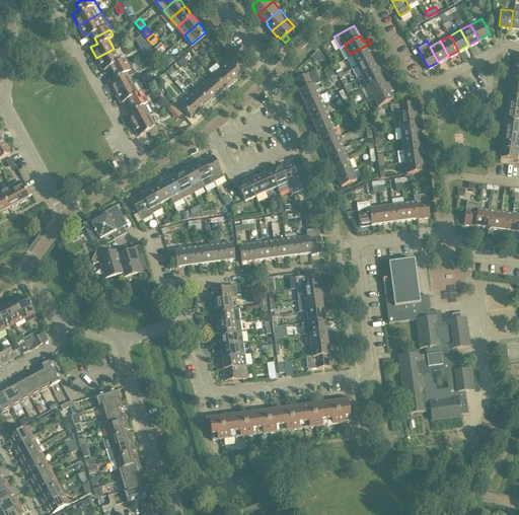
[(164,48),(159,42),(154,46),(159,52),(164,48)]
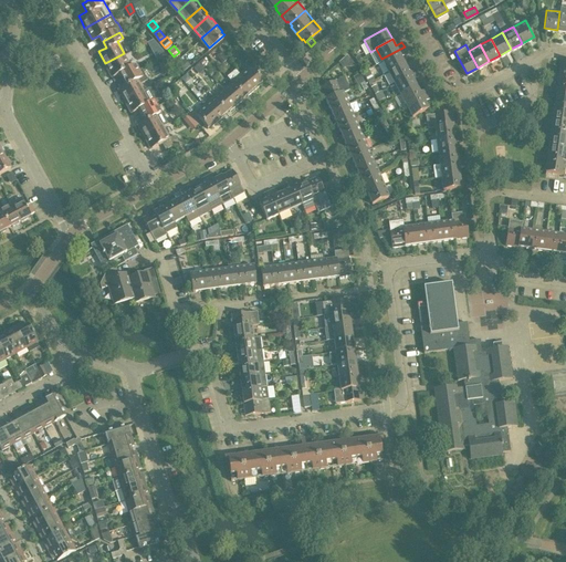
[(407,52),(405,47),(381,59),(388,70),(405,61),(401,54),(407,52)]
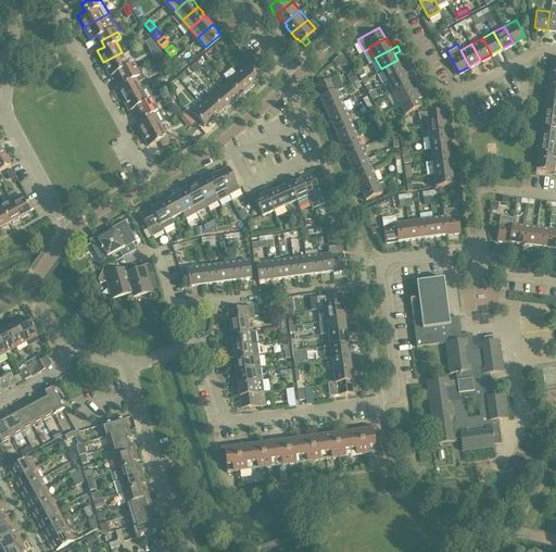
[(217,49),(213,52),(218,60),(223,55),(217,49)]
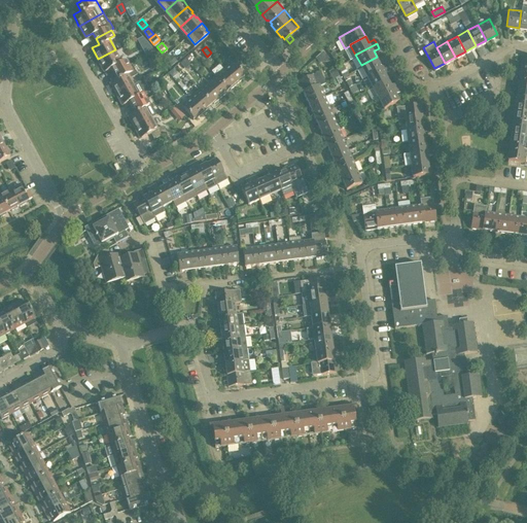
[(331,59),(325,50),(323,48),(319,51),(325,60),(331,59)]
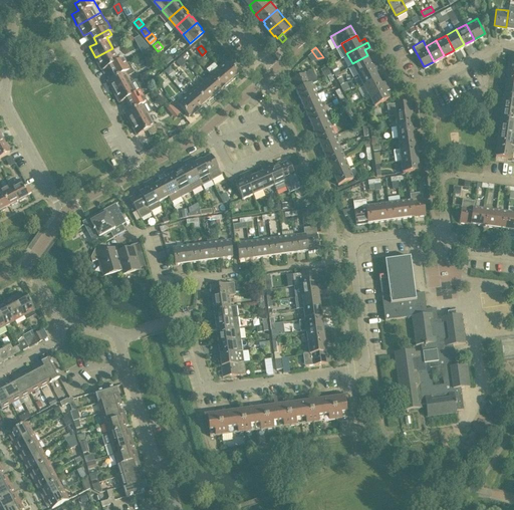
[(112,48),(95,57),(101,68),(108,64),(110,69),(126,61),(122,55),(118,58),(112,48)]
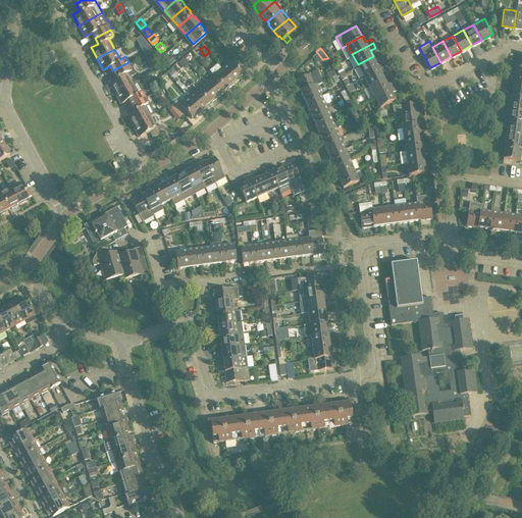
[(168,53),(164,57),(169,63),(174,59),(168,53)]
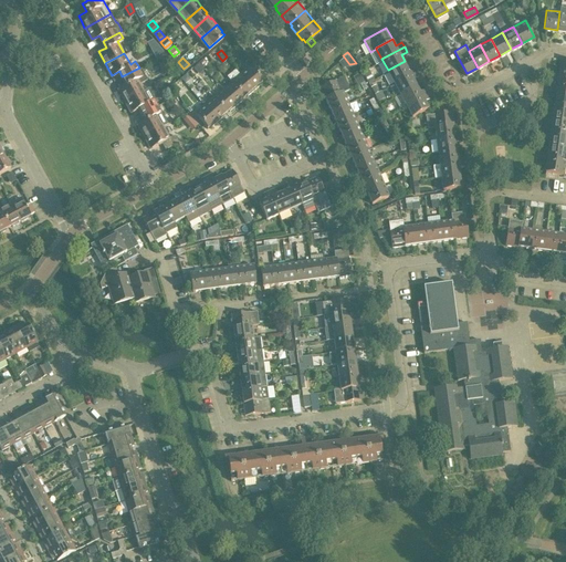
[(199,61),(194,65),(198,70),(203,65),(199,61)]
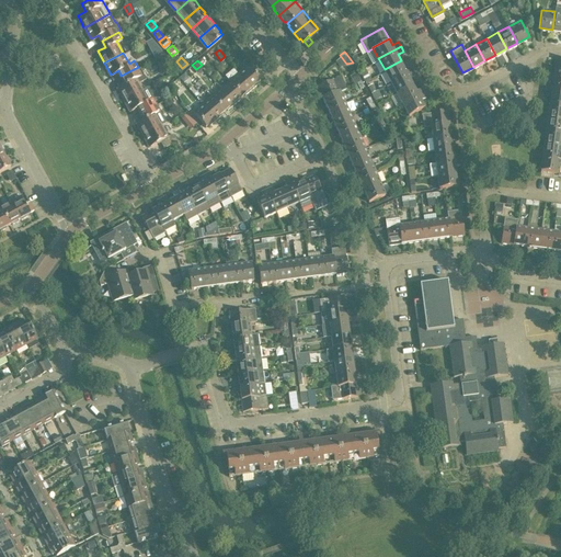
[(401,60),(385,69),(390,80),(412,68),(410,64),(404,67),(401,60)]
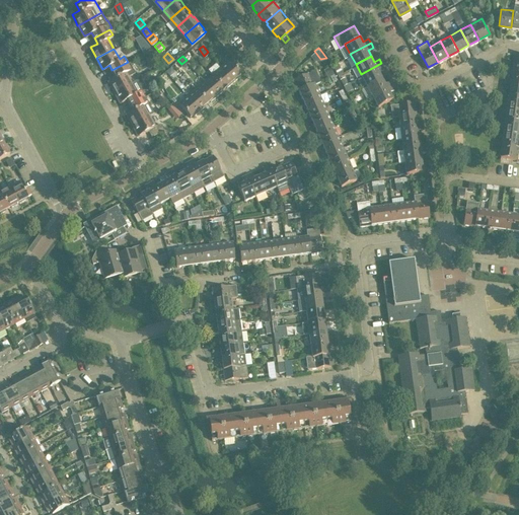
[(228,57),(220,65),(233,79),(238,74),(238,73),(240,71),(228,57)]
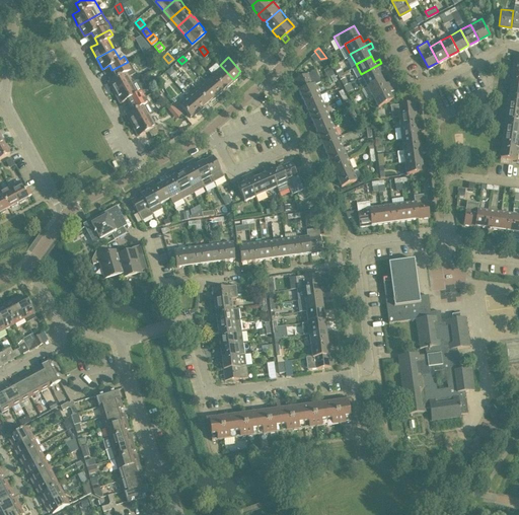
[(112,70),(115,76),(108,80),(114,90),(132,81),(128,75),(135,71),(130,61),(128,62),(112,70)]
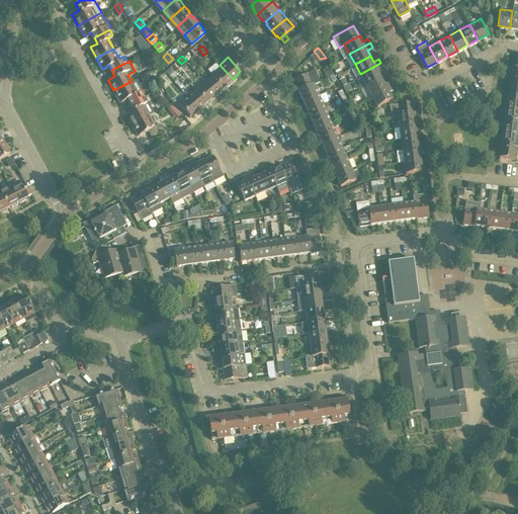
[(380,63),(360,74),(366,84),(381,76),(377,70),(383,67),(380,63)]
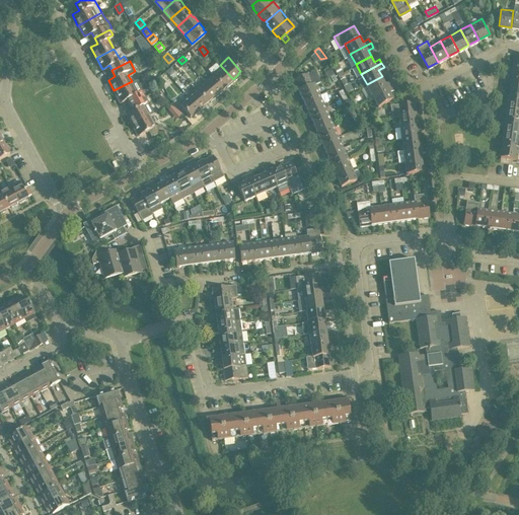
[(233,79),(220,65),(212,72),(224,86),(226,84),(227,85),(233,79)]
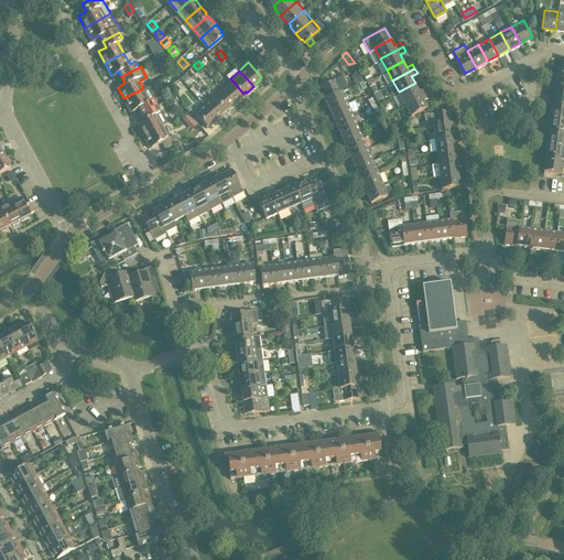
[(348,86),(343,74),(320,84),(325,96),(342,89),(348,86)]
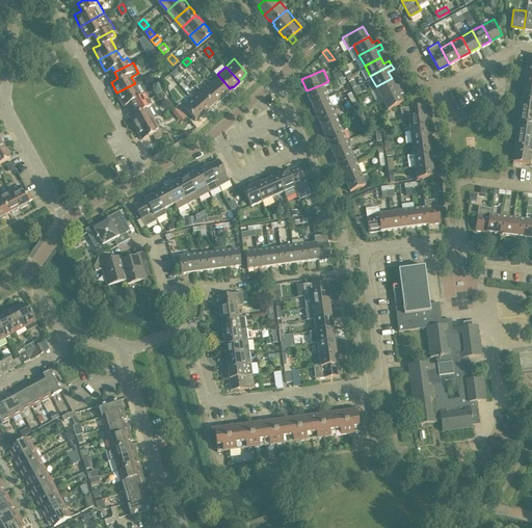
[(230,88),(217,74),(208,81),(221,97),(228,90),(227,90),(230,88)]
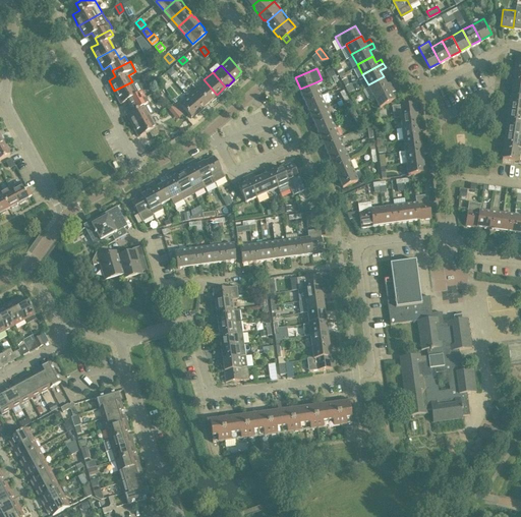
[(520,75),(513,74),(512,87),(520,87),(520,75)]
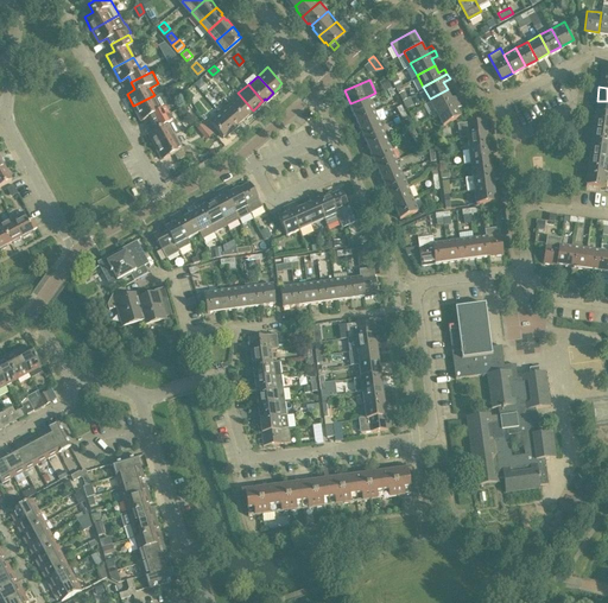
[(451,96),(448,89),(430,99),(436,110),(460,97),(457,93),(451,96)]
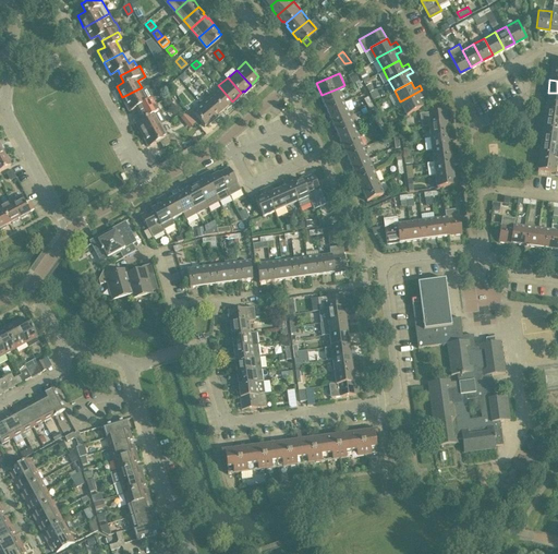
[(142,87),(122,97),(129,109),(136,105),(140,110),(156,101),(147,84),(142,87)]
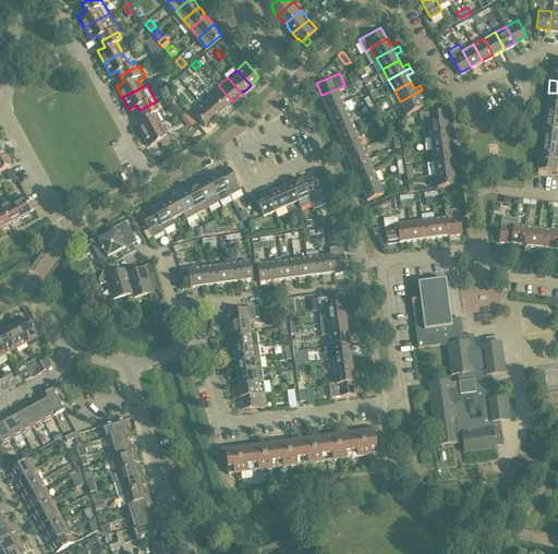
[(218,85),(209,93),(222,108),(225,106),(226,107),(232,101),(218,85)]
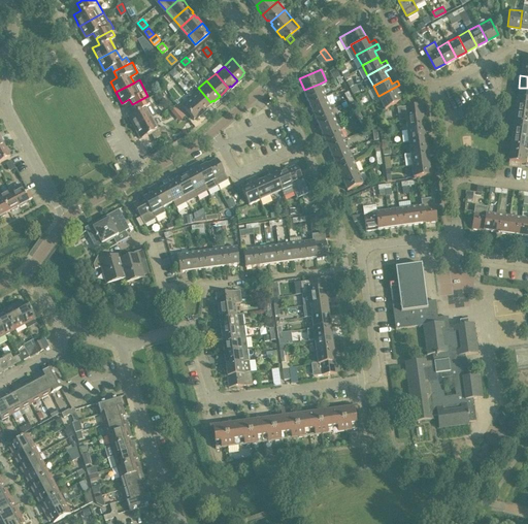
[(320,84),(304,90),(308,101),(325,94),(320,84)]
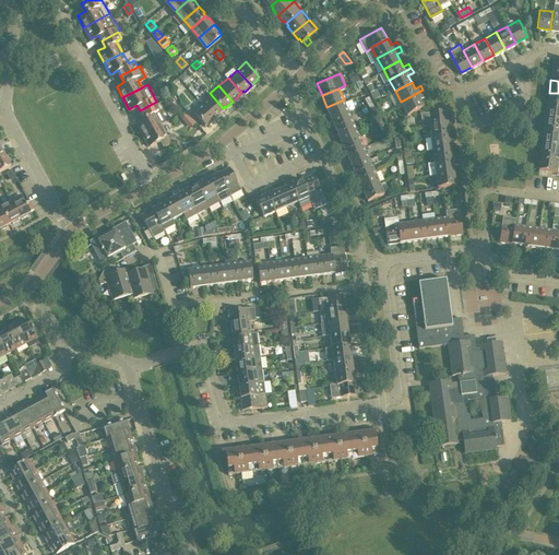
[(425,95),(423,90),(401,102),(407,114),(423,105),(419,97),(425,95)]
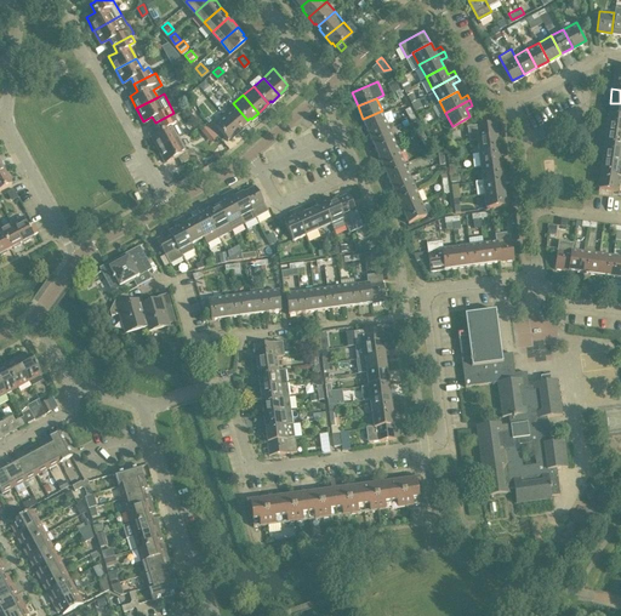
[(233,103),(223,112),(239,130),(246,124),(245,123),(248,120),(233,103)]
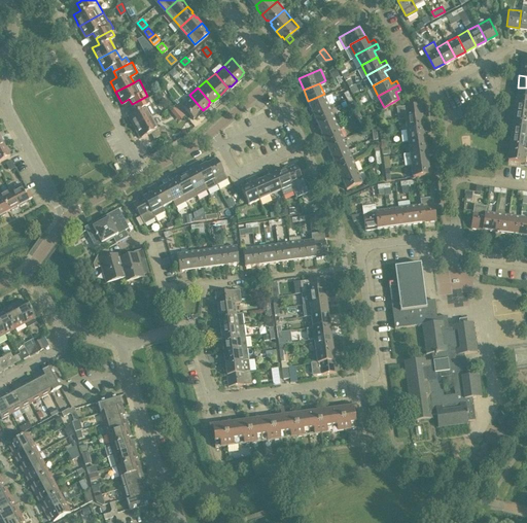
[(526,88),(518,88),(516,99),(526,100),(526,88)]
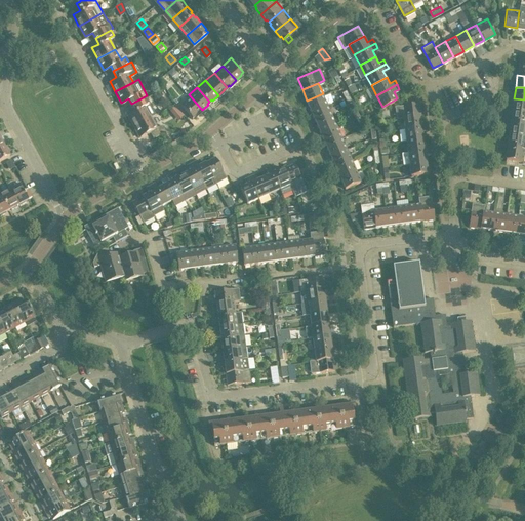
[(323,93),(307,101),(312,111),(327,104),(323,93)]
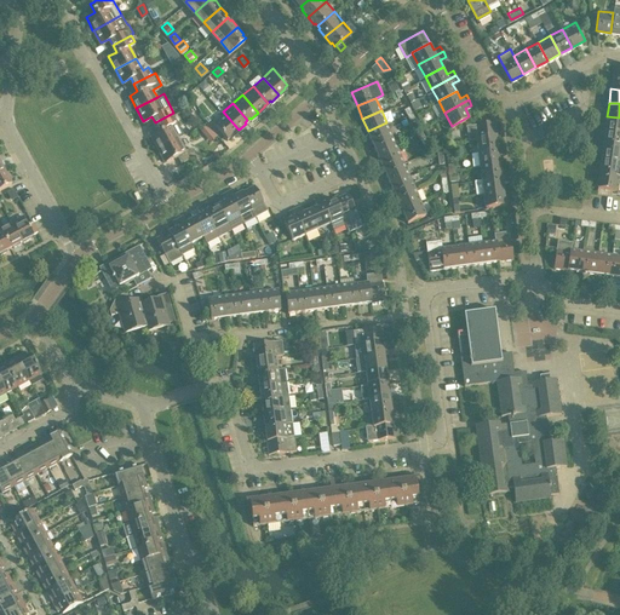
[(239,130),(223,111),(213,120),(227,137),(230,134),(231,136),(239,130)]
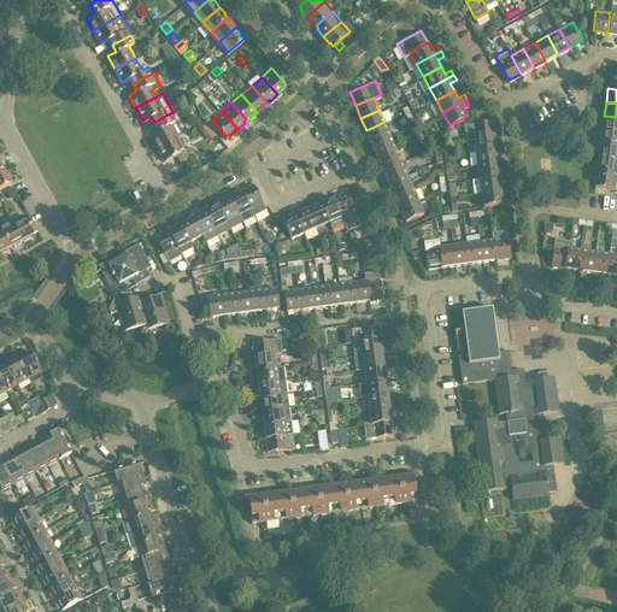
[(158,129),(150,133),(157,146),(177,135),(183,131),(172,112),(154,122),(158,129)]
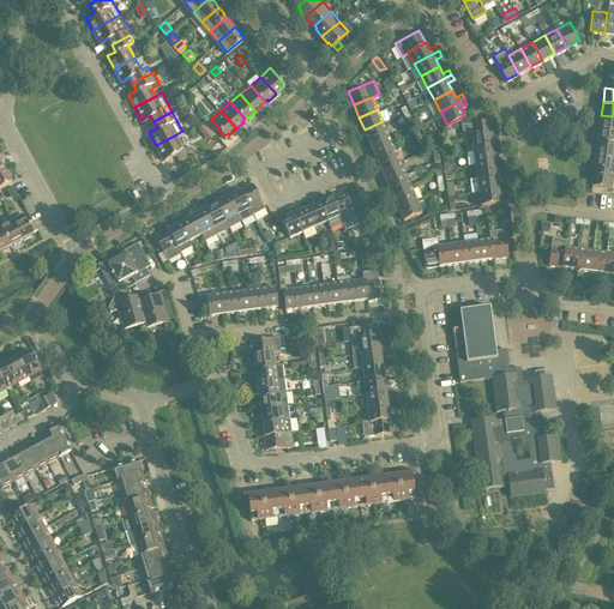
[(613,116),(601,115),(600,128),(613,131),(613,116)]
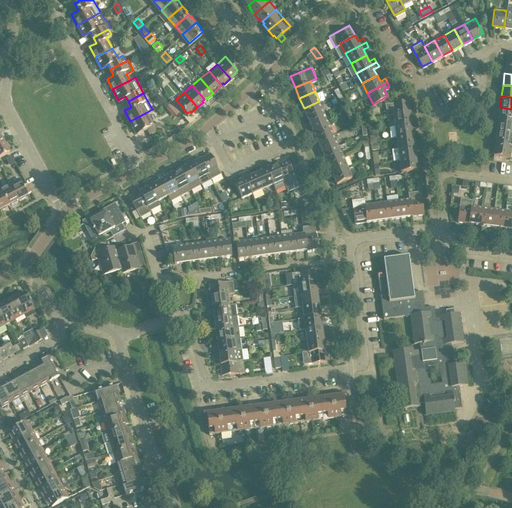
[(393,112),(410,110),(408,99),(385,102),(387,113),(393,112)]
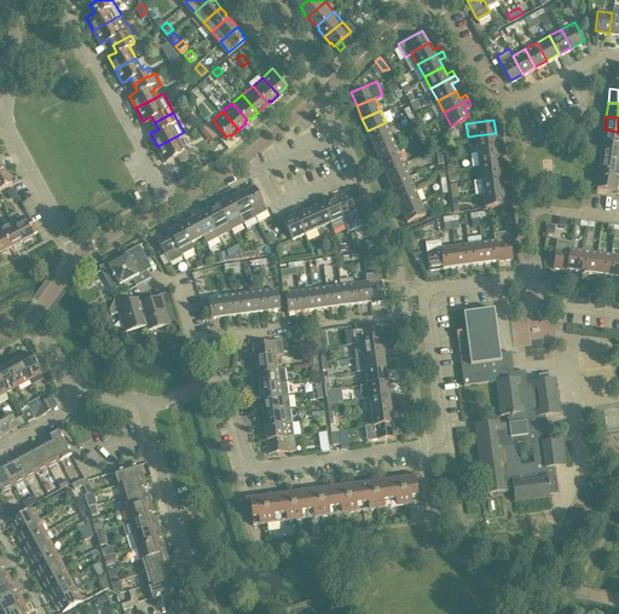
[(208,121),(202,126),(209,135),(217,131),(208,121)]
